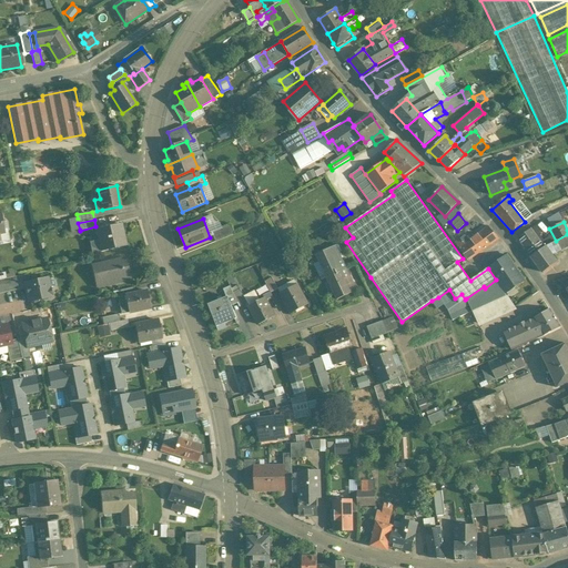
[(462,234),(470,227),(467,223),(458,231),(462,234)]
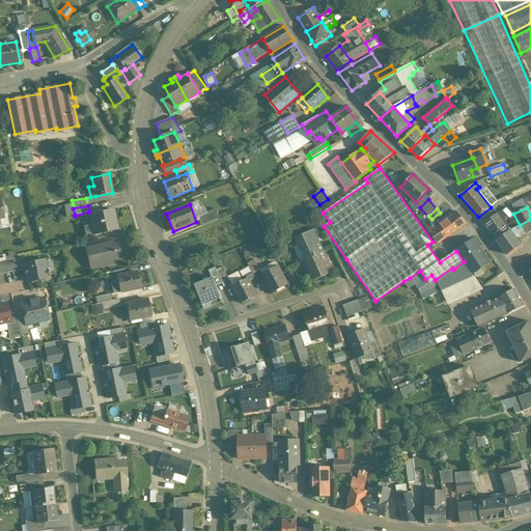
[(113,210),(90,215),(92,225),(95,224),(98,233),(94,233),(94,234),(117,229),(113,210)]
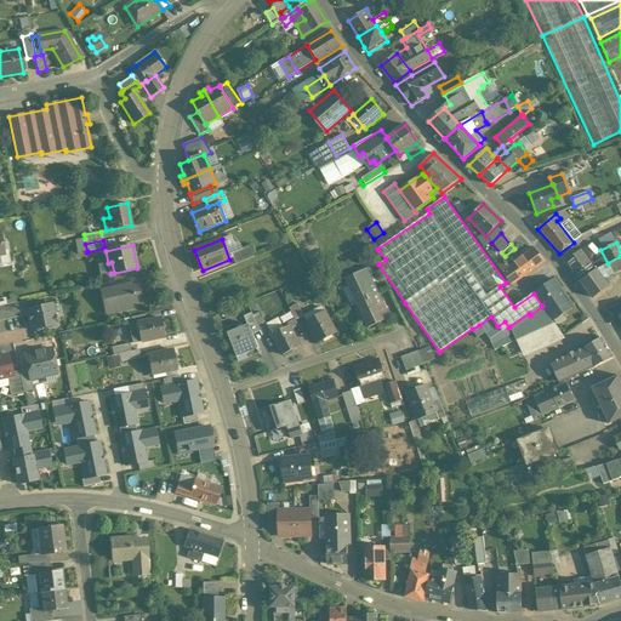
[(252,246),(232,254),(235,265),(256,256),(252,246)]
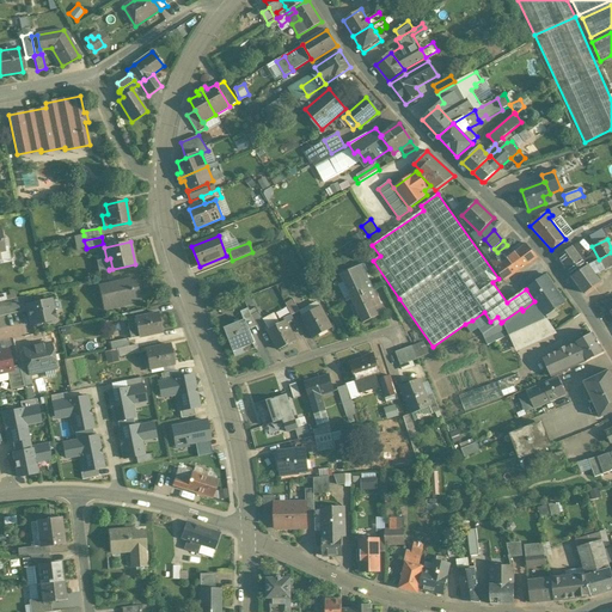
[(506,258),(494,268),(505,281),(538,257),(526,244),(506,258)]
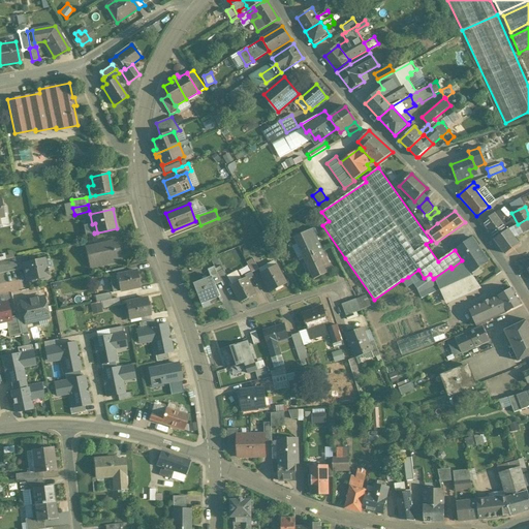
[(507,229),(494,213),(481,222),(495,239),(507,229)]
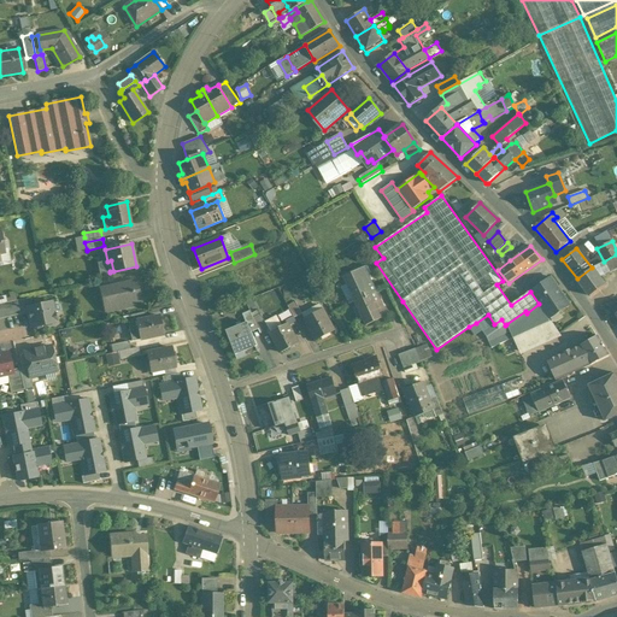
[(506,254),(494,264),(498,270),(510,260),(506,254)]
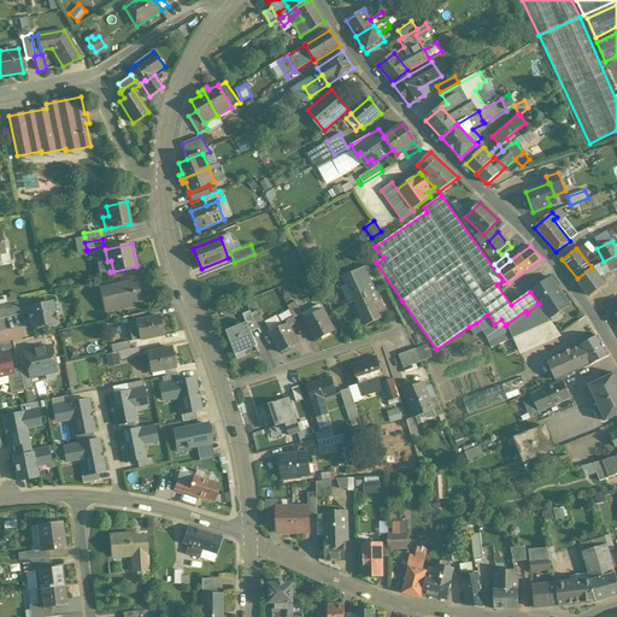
[(616,254),(605,262),(593,269),(598,277),(599,276),(616,266),(616,254)]
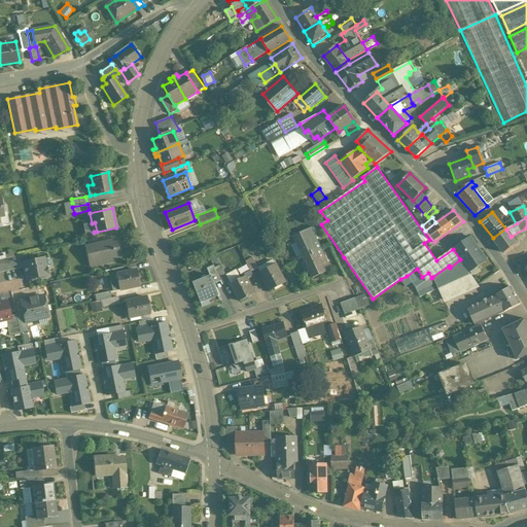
[(312,227),(293,237),(303,257),(321,249),(314,235),(315,235),(312,227)]
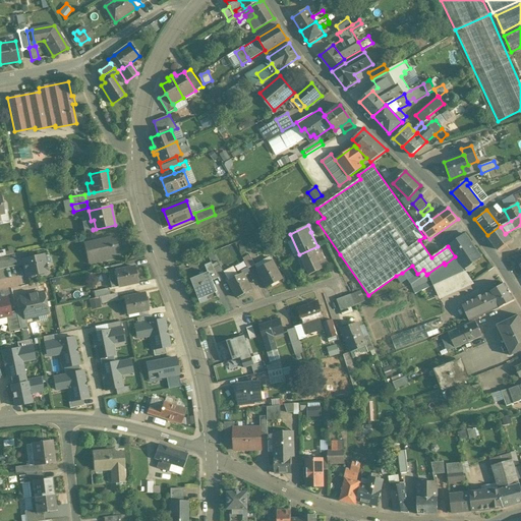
[(487,235),(486,235),(498,250),(511,240),(506,233),(505,234),(501,227),(500,226),(487,235)]
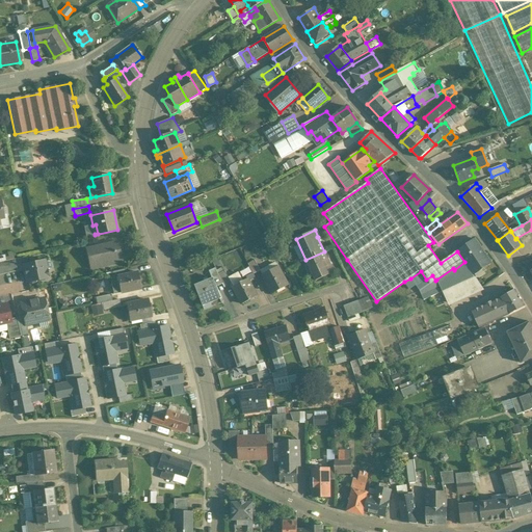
[(475,239),(457,250),(457,251),(464,262),(472,273),(474,272),(480,268),(481,270),(489,264),(479,248),(480,247),(475,239)]
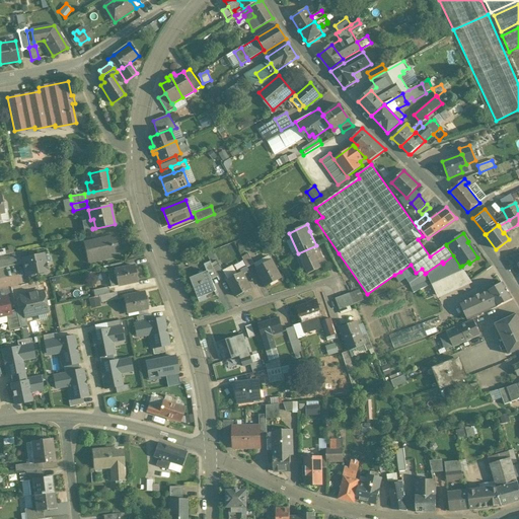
[(115,236),(83,243),(88,264),(120,256),(115,236)]
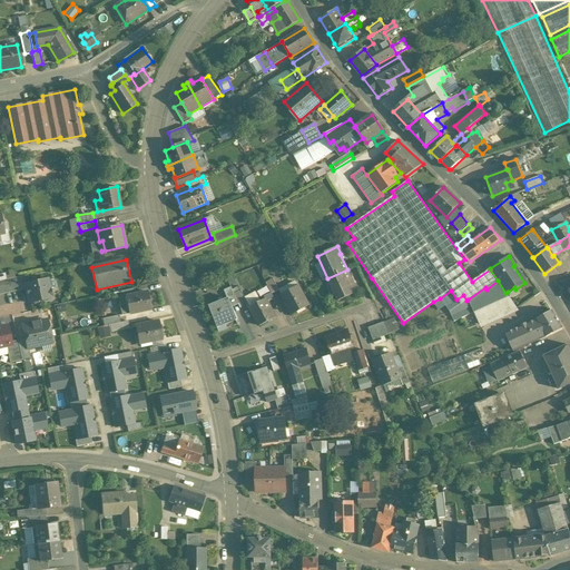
[(347,269),(327,278),(338,301),(359,291),(355,284),(354,284),(347,269)]
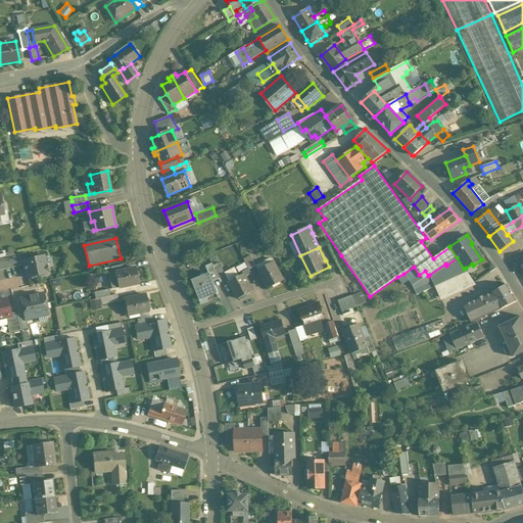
[(26,252),(13,255),(16,267),(24,266),(22,260),(28,259),(26,252)]
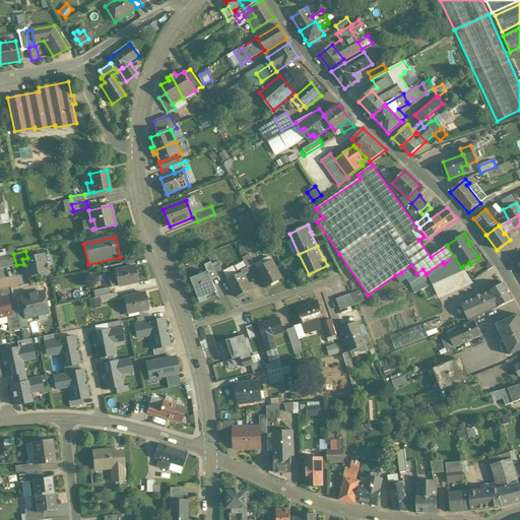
[(13,254),(7,255),(10,267),(16,265),(13,254)]
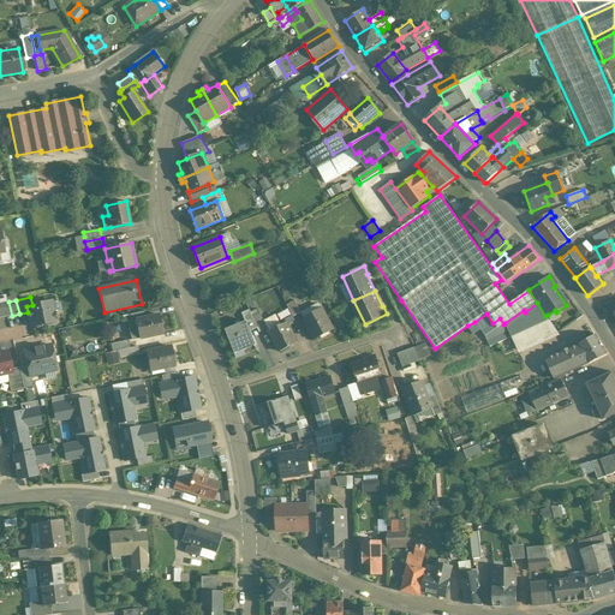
[(300,312),(294,300),(287,304),(293,316),(300,312)]
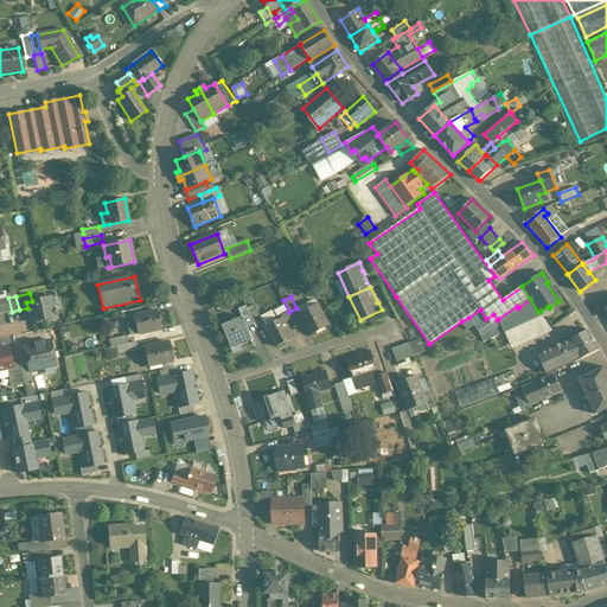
[(6,298),(2,299),(5,313),(12,312),(8,298),(6,298)]
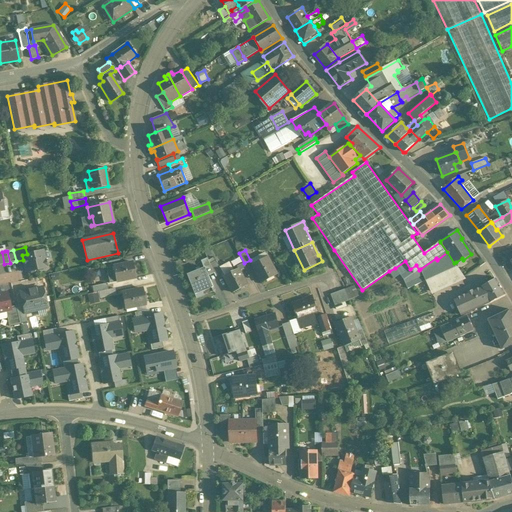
[(27,254),(22,255),(23,260),(25,272),(28,271),(30,273),(34,272),(36,270),(47,267),(43,251),(27,254)]
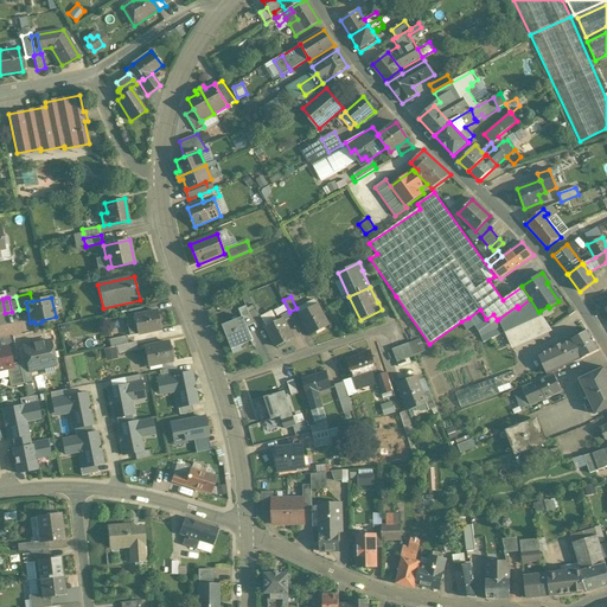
[(530,299),(518,308),(529,321),(542,315),(543,315),(541,311),(538,312),(530,299)]
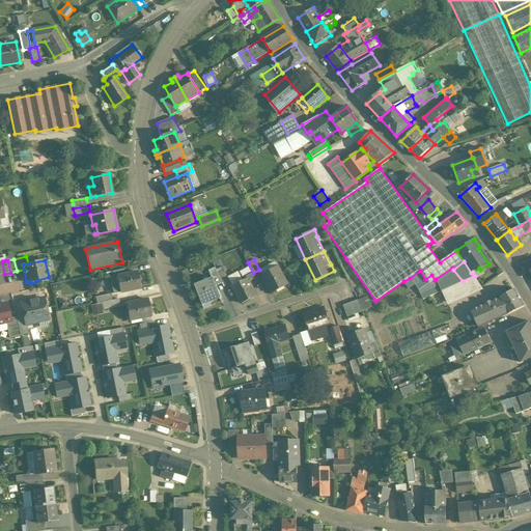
[(287,284),(278,266),(262,274),(267,281),(266,282),(271,292),(287,284)]
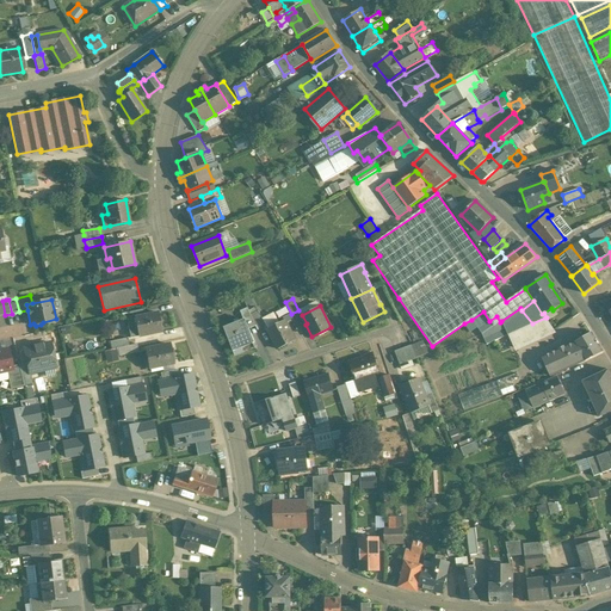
[(247,308),(240,312),(244,320),(245,320),(248,329),(255,326),(251,314),(247,308)]
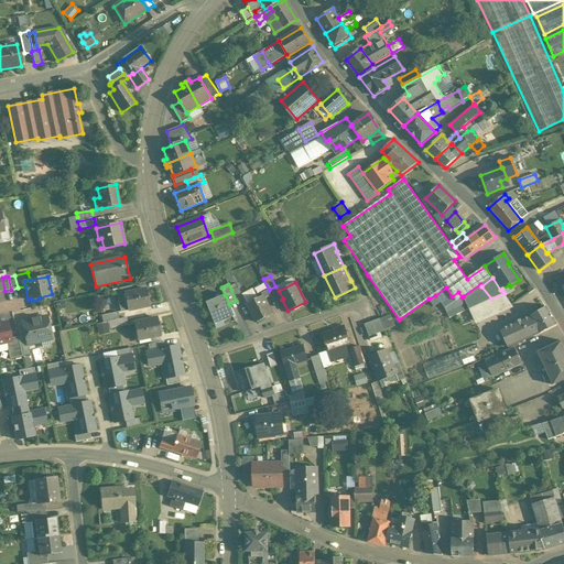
[(480,284),(463,296),(469,310),(491,299),(481,286),(480,284)]
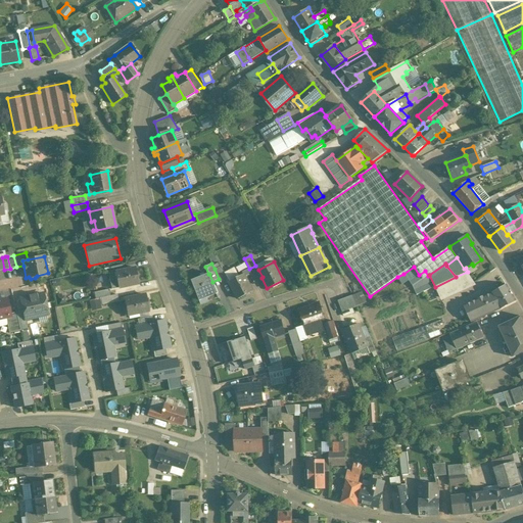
[(221,266),(215,269),(219,279),(221,282),(227,279),(221,266)]
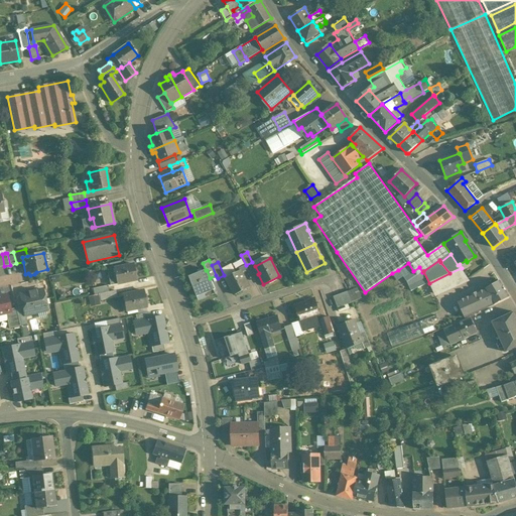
[(408,263),(398,270),(402,276),(404,278),(413,271),(408,263)]
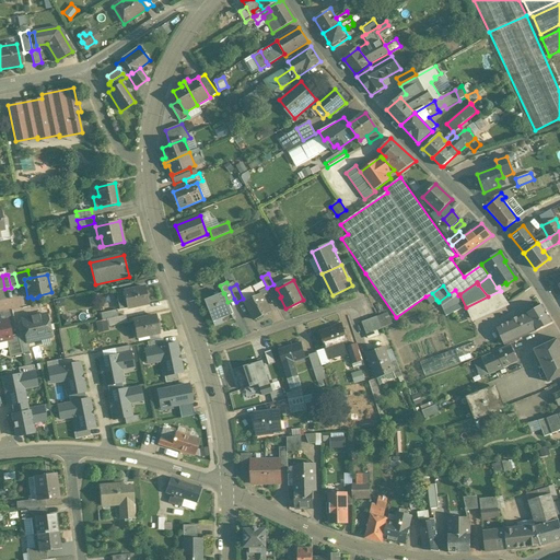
[(144,287),(124,291),(127,308),(148,304),(144,287)]
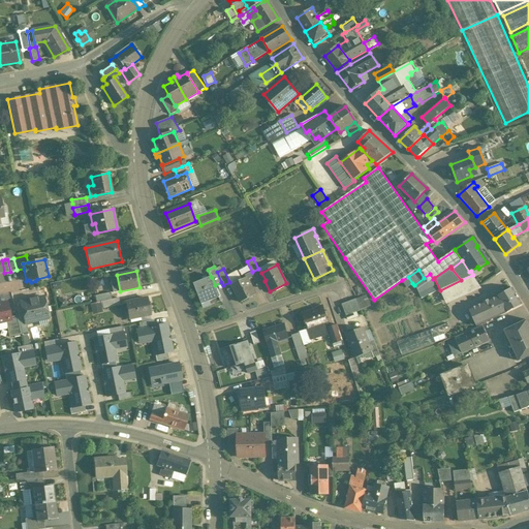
[(227,276),(231,285),(242,279),(238,271),(227,276)]
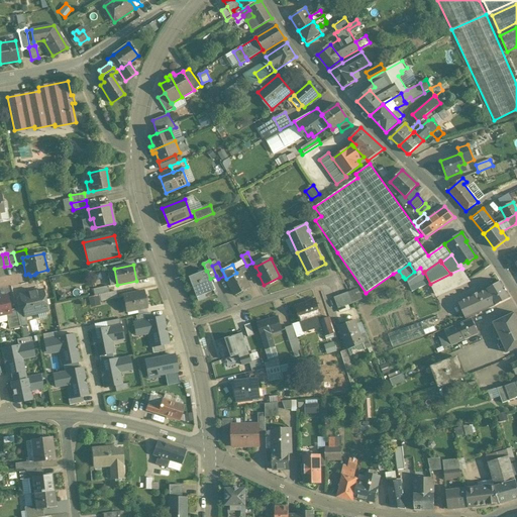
[(414,272),(405,279),(408,283),(412,292),(430,284),(424,272),(423,273),(420,268),(414,272)]
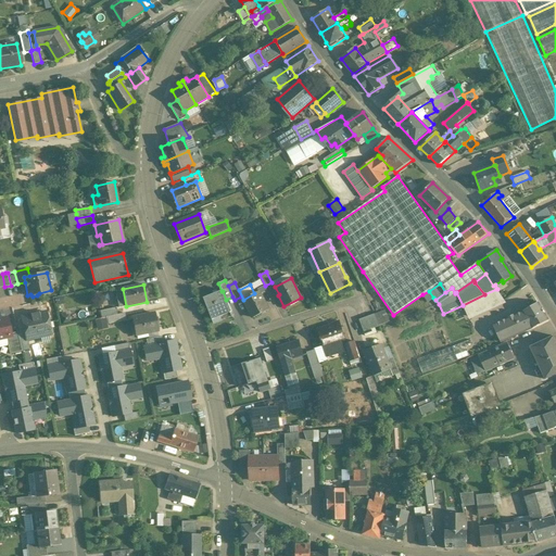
[(484,294),(463,305),(467,316),(474,314),(475,316),(505,302),(496,289),(484,294)]
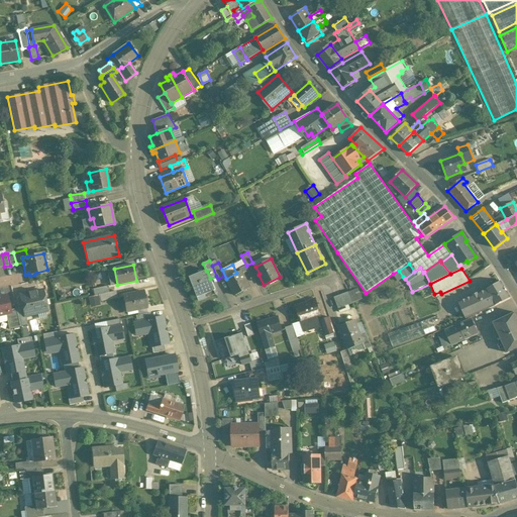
[(206,271),(190,277),(198,296),(215,290),(210,279),(207,271),(206,271)]
